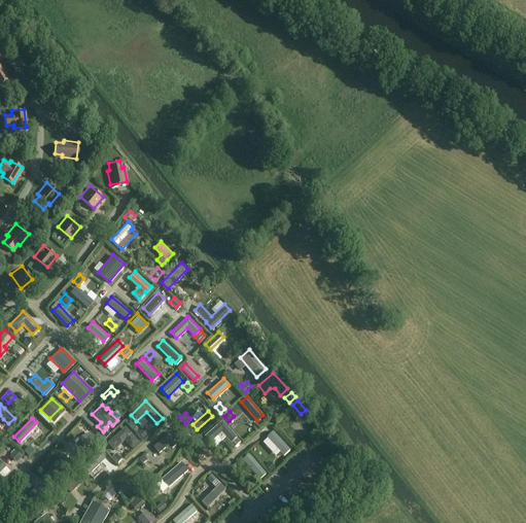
[(221,420),(205,434),(209,441),(217,433),(220,438),(224,434),(225,436),(234,445),(239,440),(221,420)]
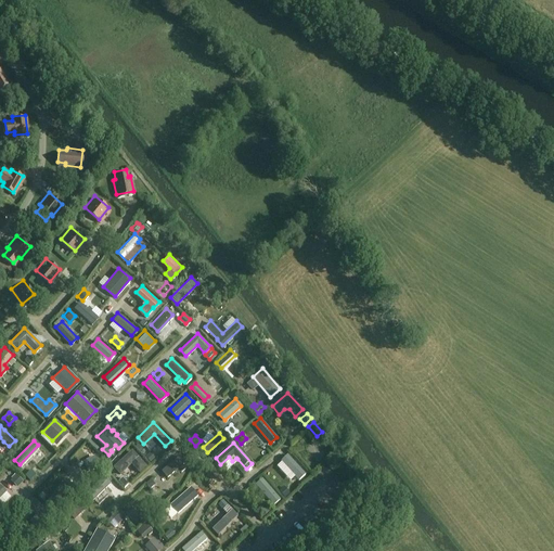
[(131,448),(113,465),(119,473),(130,462),(138,471),(145,464),(131,448)]
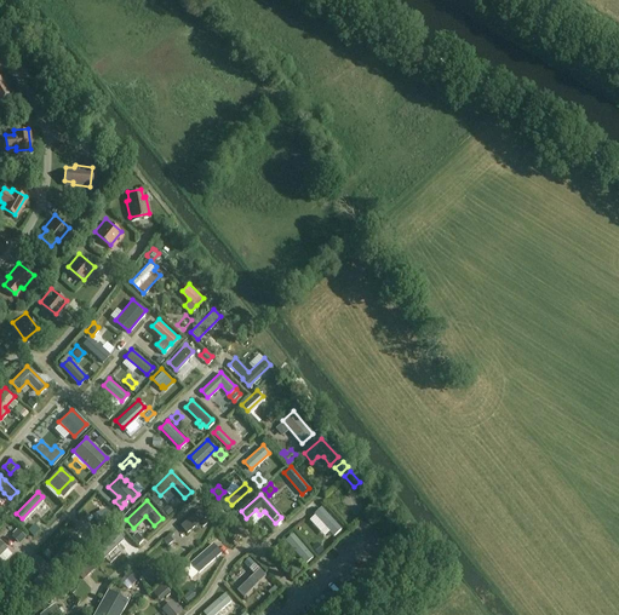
[(170,501),(162,507),(167,512),(173,506),(170,501)]
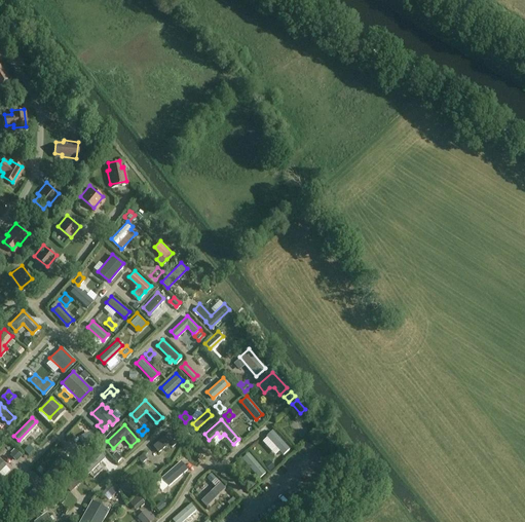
[(298,439),(303,436),(297,425),(292,429),(298,439)]
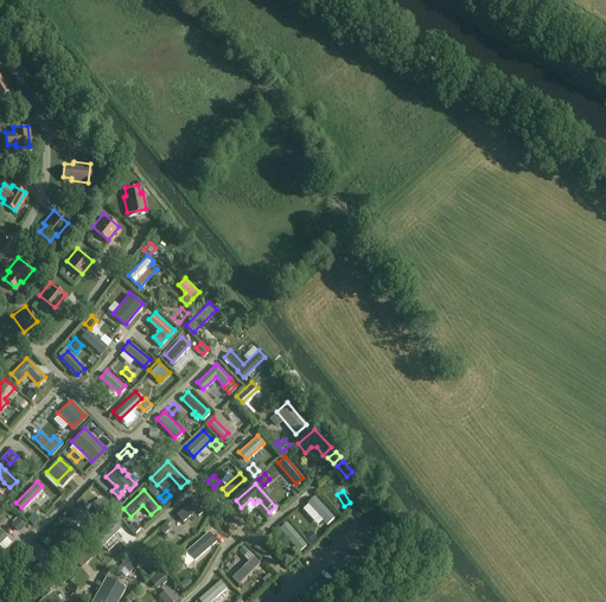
[(203,503),(197,494),(177,512),(183,519),(195,510),(198,513),(203,510),(201,505),(203,503)]
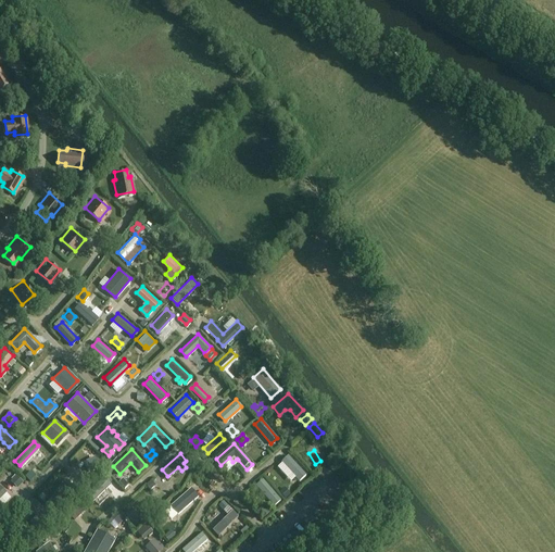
[(288,453),(281,460),(300,478),(305,473),(288,453)]
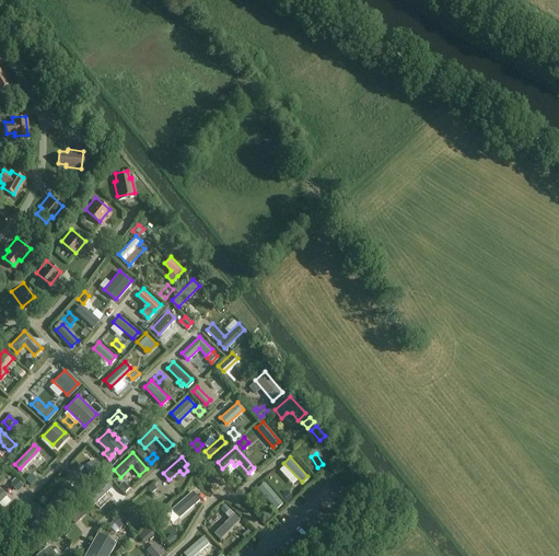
[(94,458),(83,463),(88,472),(99,466),(94,458)]
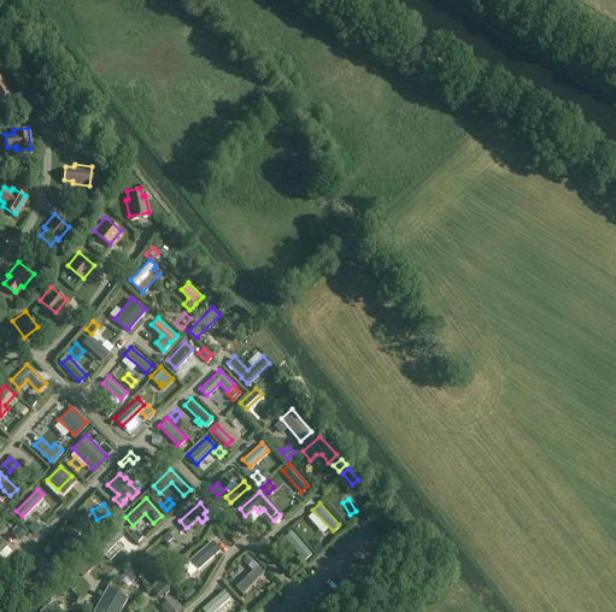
[(34,518),(27,525),(33,531),(39,524),(34,518)]
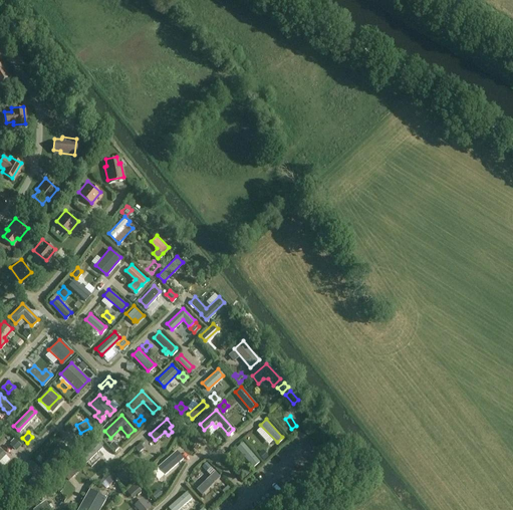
[(14,437),(11,440),(12,445),(14,448),(20,443),(14,437)]
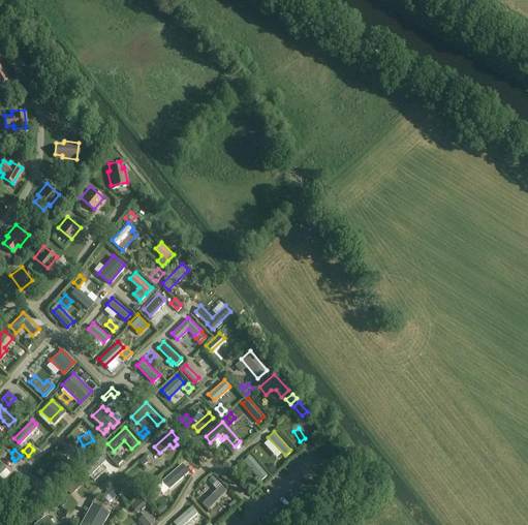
[(116,453),(113,456),(118,462),(122,459),(116,453)]
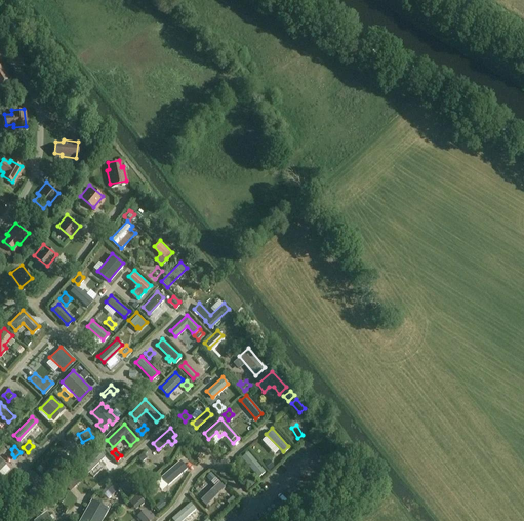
[(97,450),(80,467),(86,473),(104,456),(97,450)]
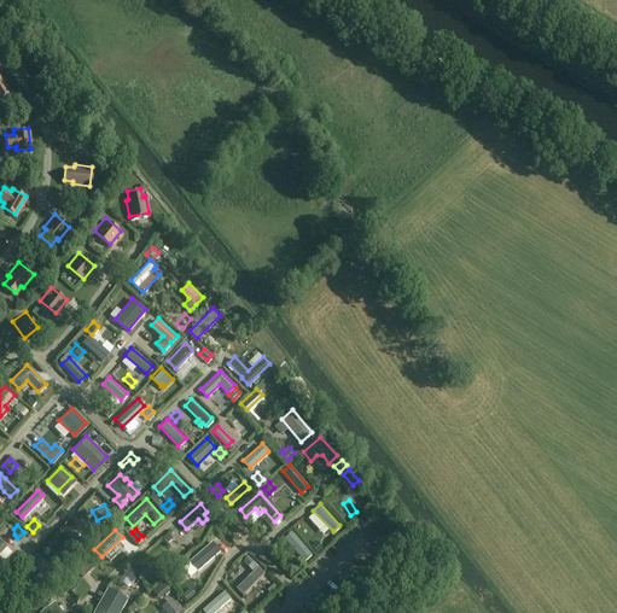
[(167,530),(162,535),(167,541),(172,536),(167,530)]
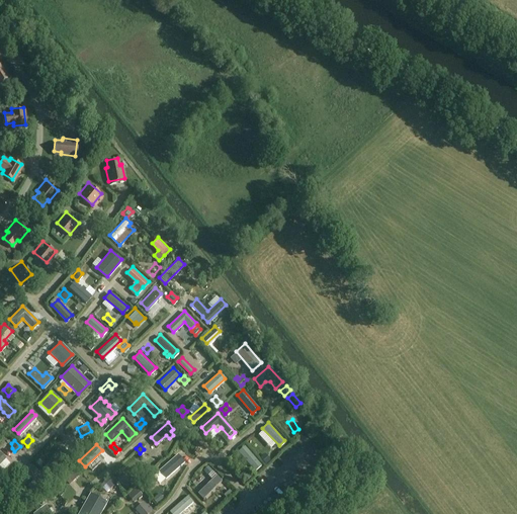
[(245,444),(238,450),(254,469),(261,463),(245,444)]
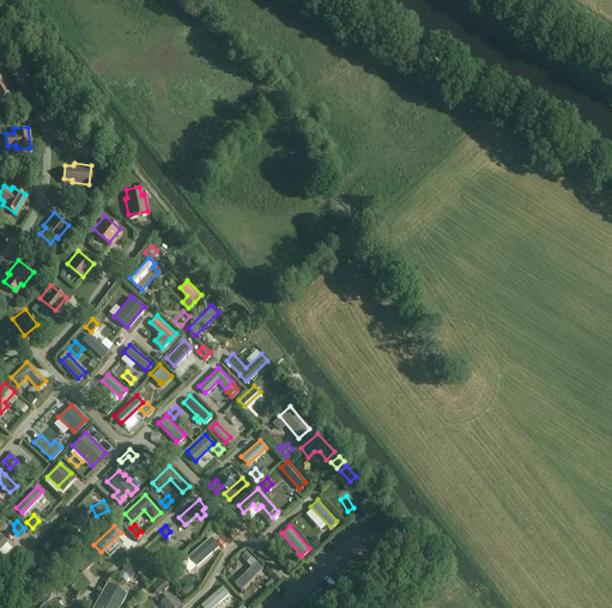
[(56,552),(54,554),(62,559),(74,543),(78,546),(82,541),(78,539),(79,535),(71,529),(64,540),(58,549),(56,552)]
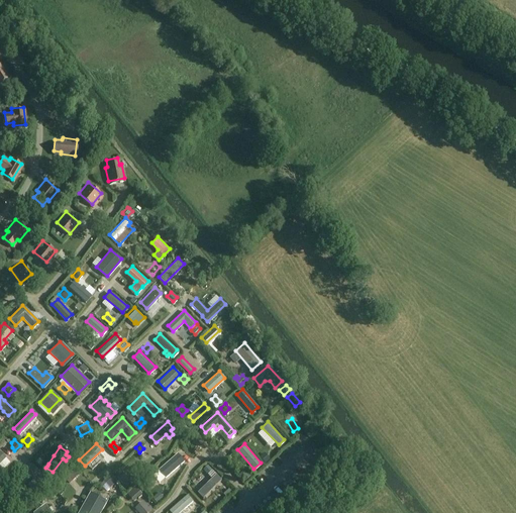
[(264,450),(260,453),(265,459),(269,456),(264,450)]
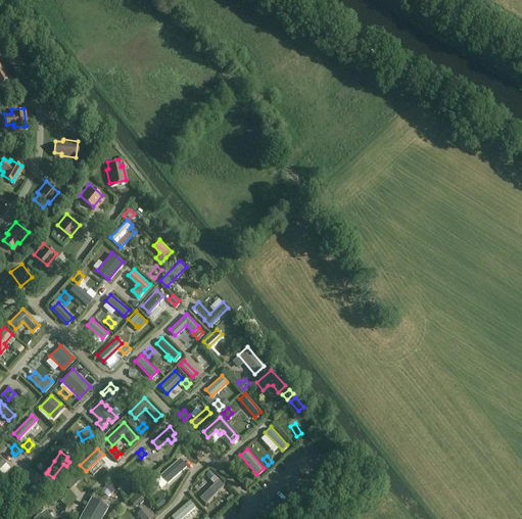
[(179,457),(160,473),(168,481),(186,465),(179,457)]
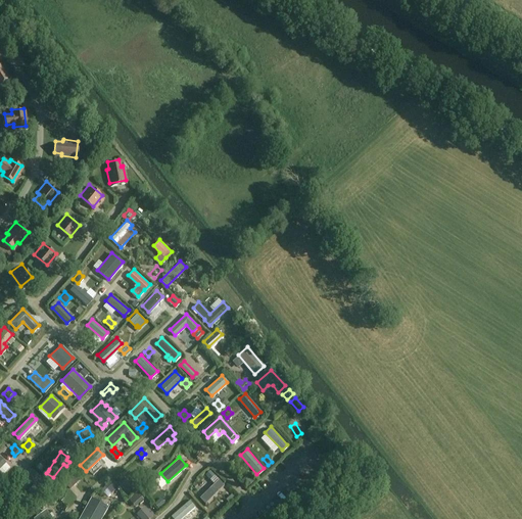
[(47,482),(32,467),(26,474),(34,482),(28,488),(35,496),(47,482)]
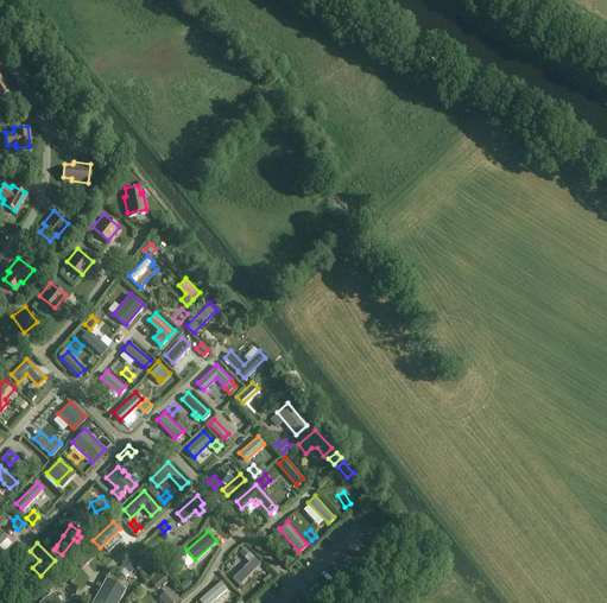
[(88,545),(77,554),(84,562),(95,553),(88,545)]
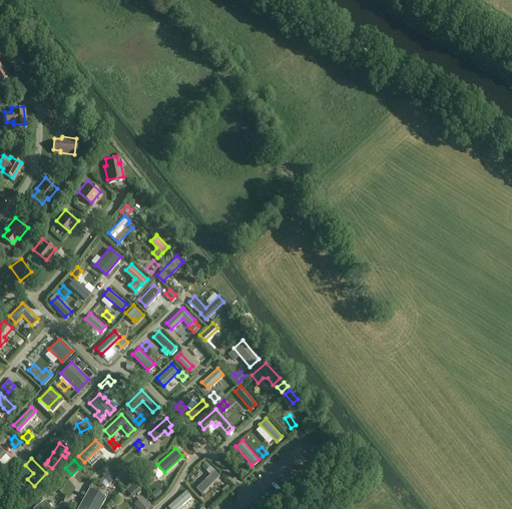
[(209,473),(195,487),(200,492),(219,474),(210,464),(205,469),(209,473)]
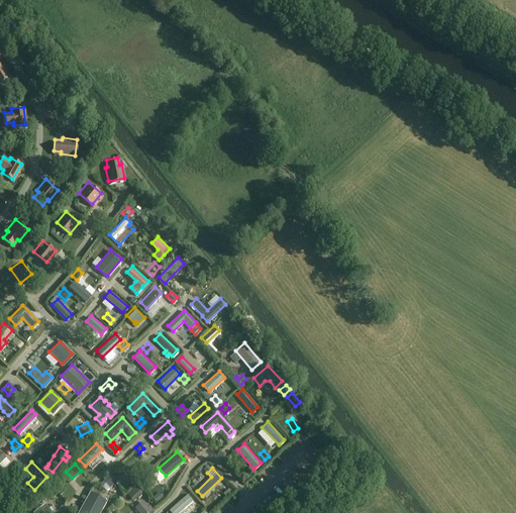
[(244,468),(238,473),(243,479),(249,474),(244,468)]
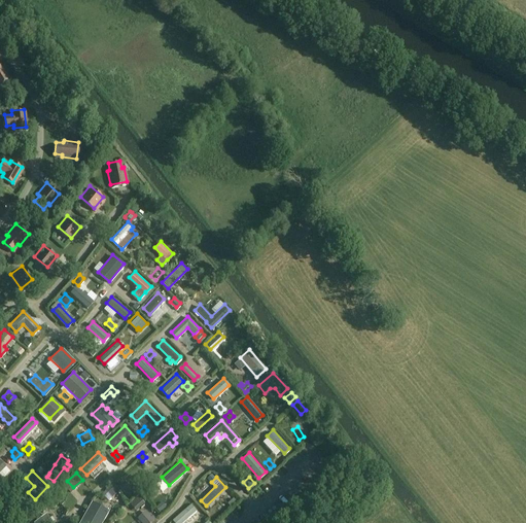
[(124,478),(117,484),(124,490),(130,484),(124,478)]
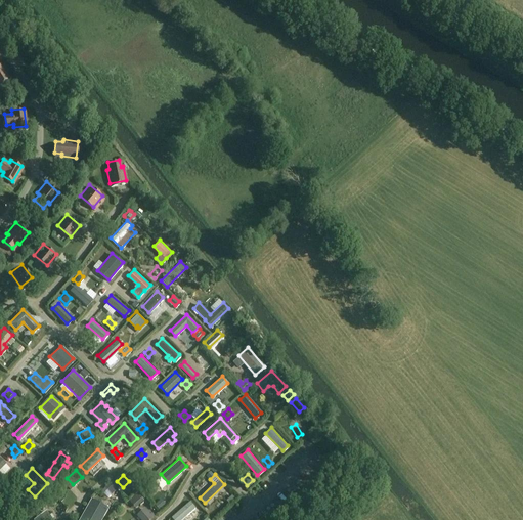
[(161,477),(153,482),(159,492),(167,487),(161,477)]
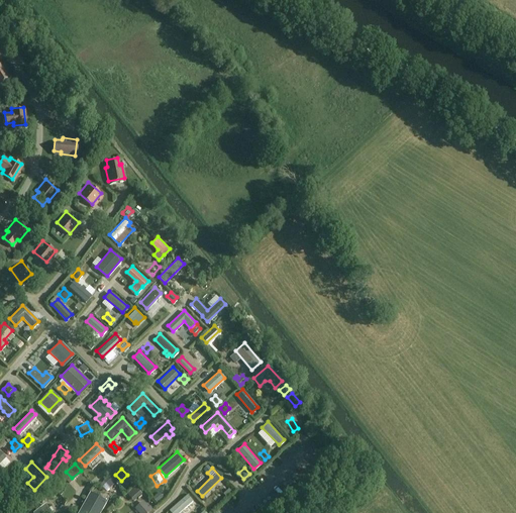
[(108,473),(102,479),(109,486),(115,480),(108,473)]
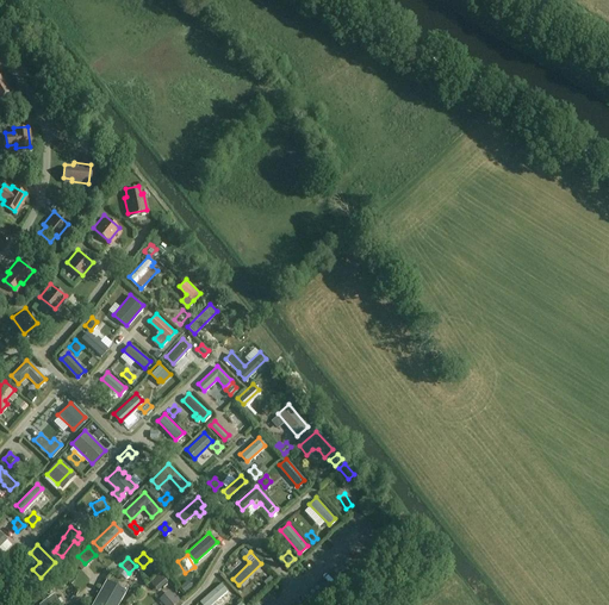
[(186,578),(179,585),(184,591),(192,584),(186,578)]
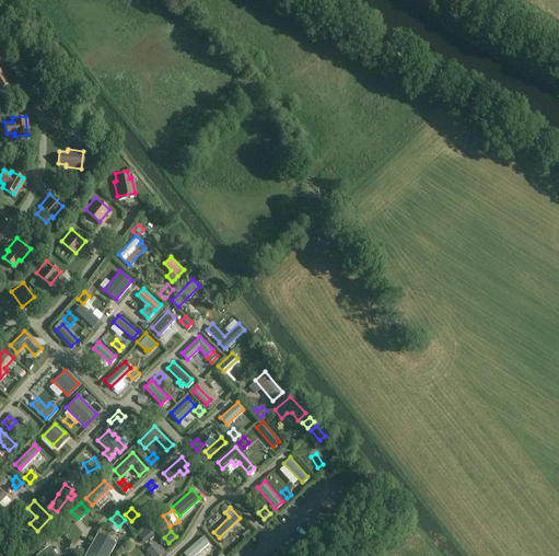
[(92,543),(85,555),(88,555),(107,555),(116,542),(103,535),(97,532),(92,543)]
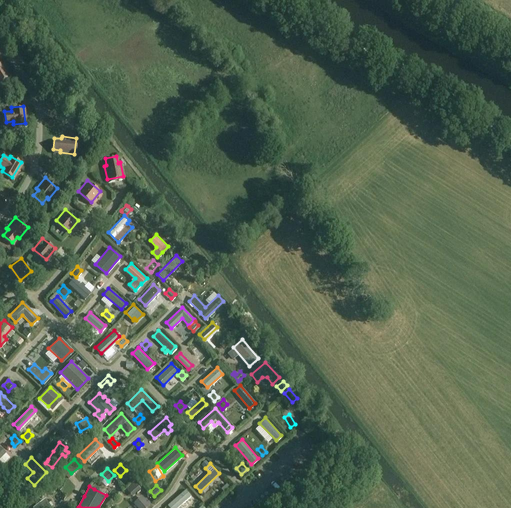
[(185,488),(167,503),(170,507),(173,507),(190,494),(185,488)]
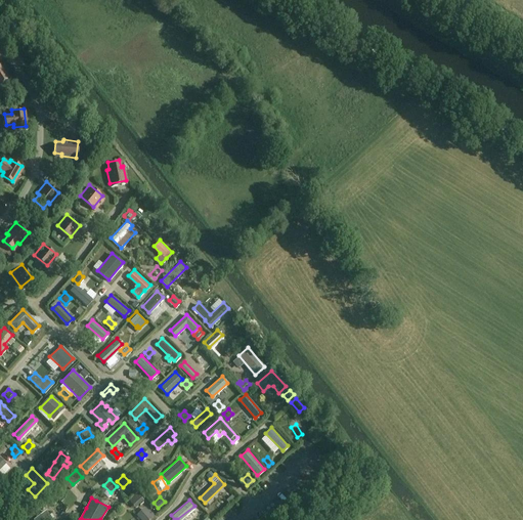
[(36,511),(33,506),(27,510),(30,515),(36,511)]
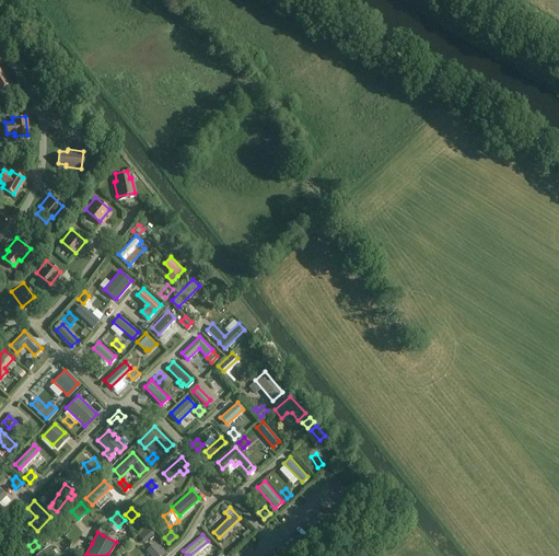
[(154,543),(147,551),(151,555),(156,555),(164,549),(161,547),(160,548),(154,543)]
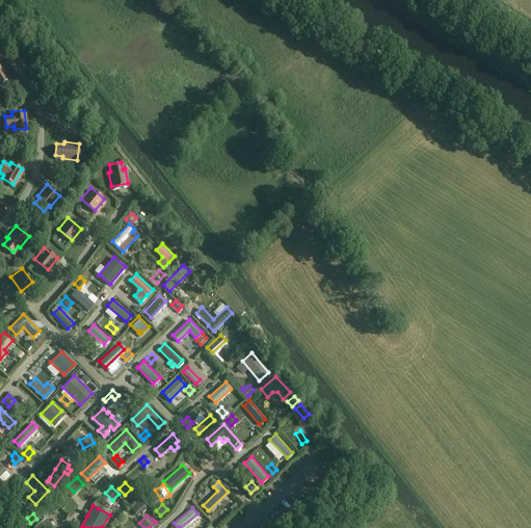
[(2,517),(0,519),(0,521),(6,527),(10,527),(14,526),(7,520),(6,521),(2,517)]
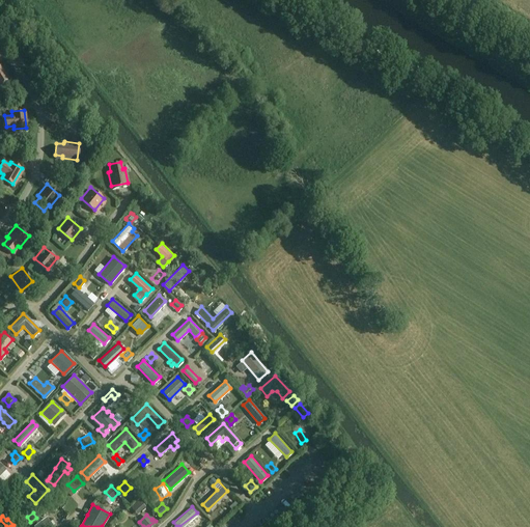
[(52,526),(46,518),(33,526),(52,526)]
